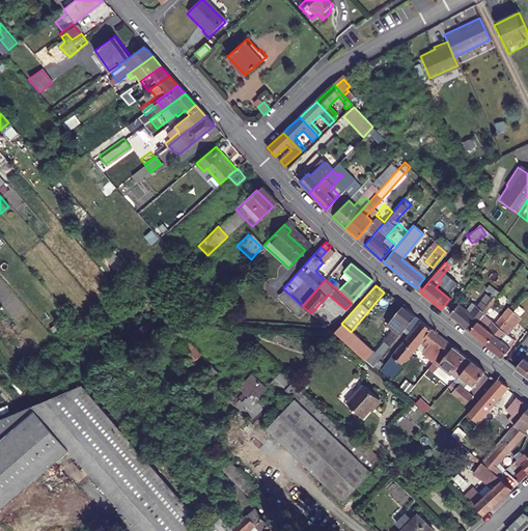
[(496,294),(497,296),(499,294),(490,285),(487,289),(491,294),(496,294)]
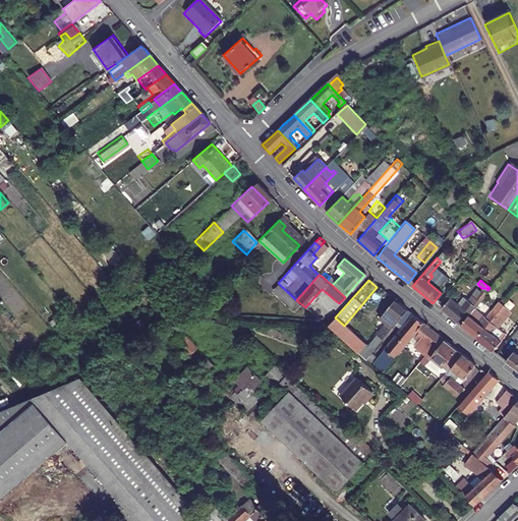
[(447,298),(439,308),(459,325),(459,326),(467,315),(483,295),(480,292),(478,293),(475,291),(466,301),(462,297),(455,305),(447,298)]
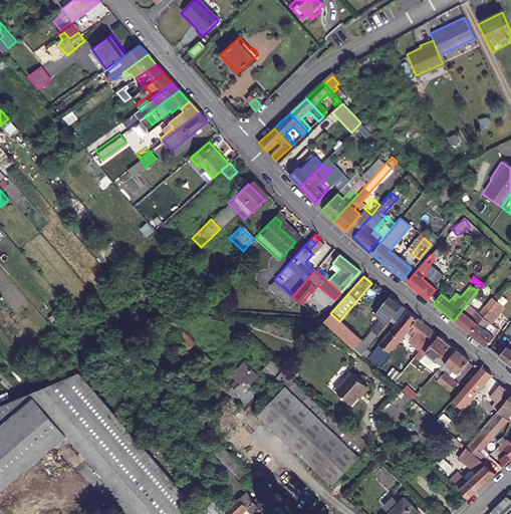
[(360,339),(339,321),(330,313),(322,322),(323,323),(350,346),(360,355),(365,348),(392,317),(401,306),(388,296),(372,314),(380,320),(358,346),(356,344),(360,339)]
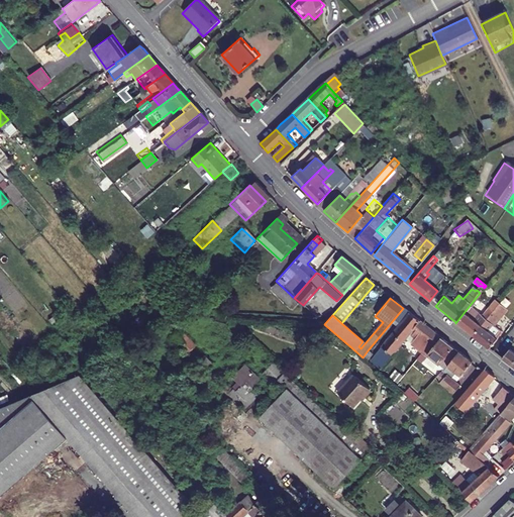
[(488,310),(491,312),(498,304),(495,302),(488,310)]
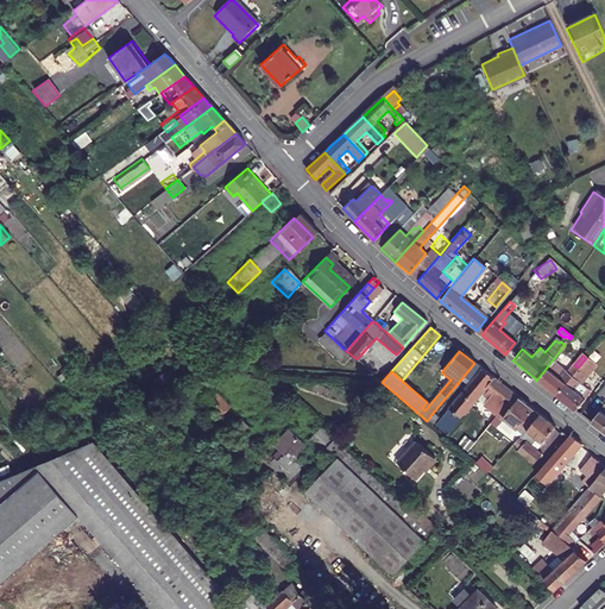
[(590,362),(586,358),(578,368),(583,371),(590,362)]
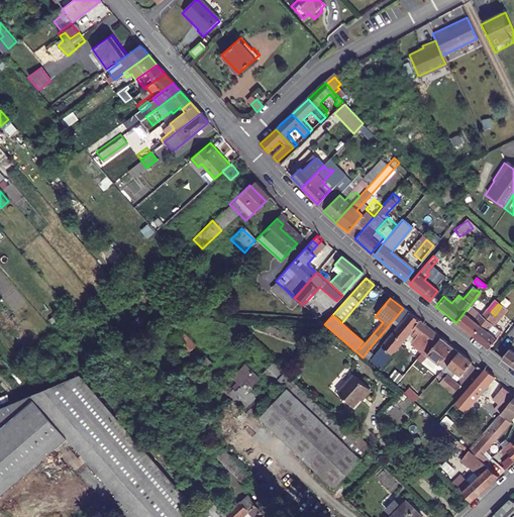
[(455,323),(472,335),(491,312),(488,310),(482,317),(469,306),(464,313),(455,323)]
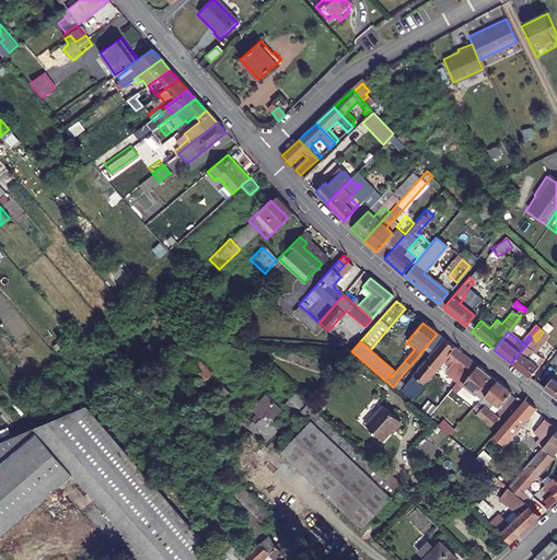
[(350,341),(351,341),(340,333),(336,338),(343,343),(345,343),(349,342),(350,341)]
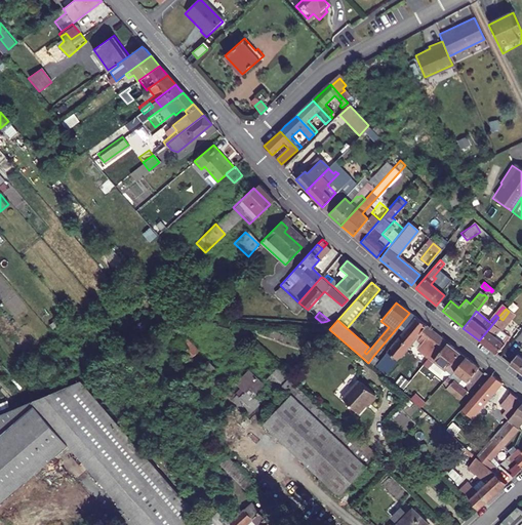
[(379,360),(373,356),(368,363),(373,367),(374,365),(385,375),(418,334),(426,325),(414,317),(409,313),(400,324),(405,328),(403,332),(401,330),(390,344),(392,346),(379,360)]
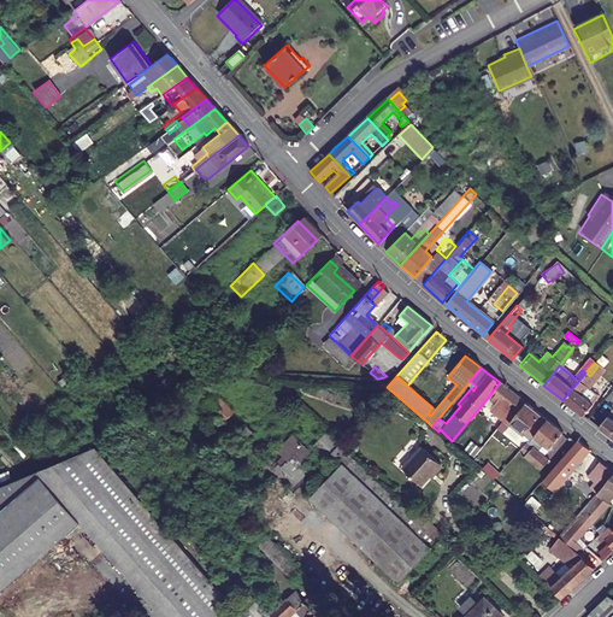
[(585,372),(563,400),(569,406),(581,416),(591,404),(581,395),(585,388),(583,386),(590,376),(585,372)]
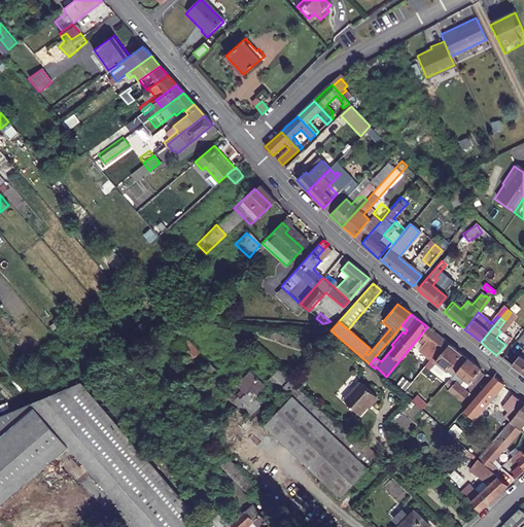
[(434,352),(439,355),(448,344),(443,340),(427,326),(420,336),(437,349),(434,352)]
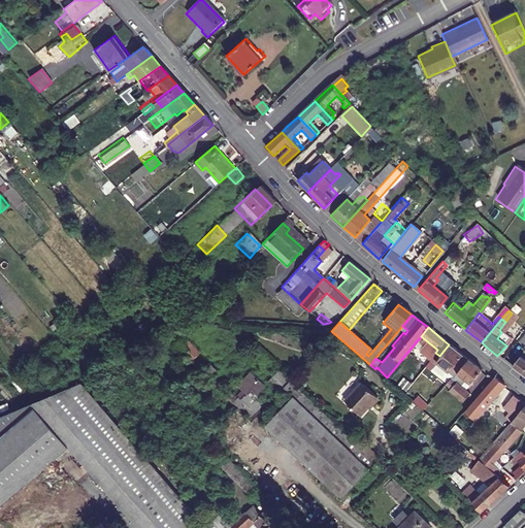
[(173,345),(199,371),(201,369),(199,366),(200,365),(193,358),(198,353),(183,337),(173,345)]
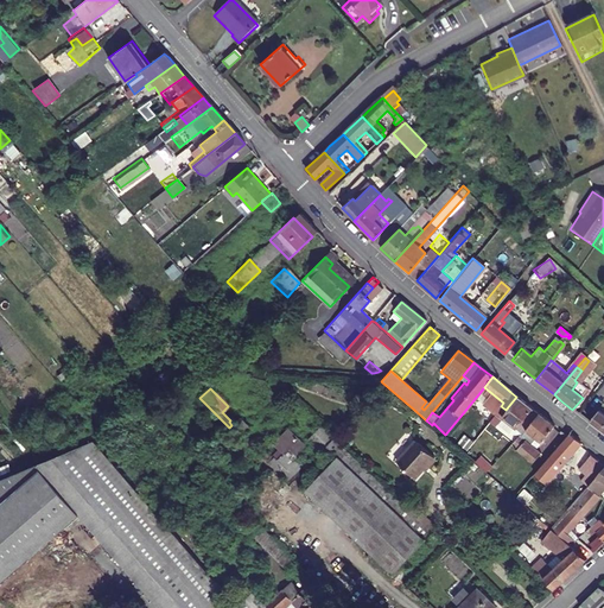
[(477,411),(478,410),(482,413),(491,400),(483,393),(474,406),(475,407),(475,409),(477,411)]
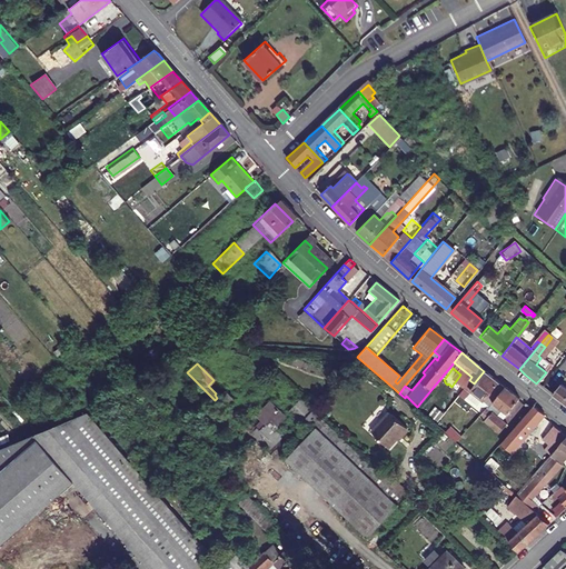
[(495,380),(484,371),(474,383),(468,390),(488,406),(504,387),(495,380)]
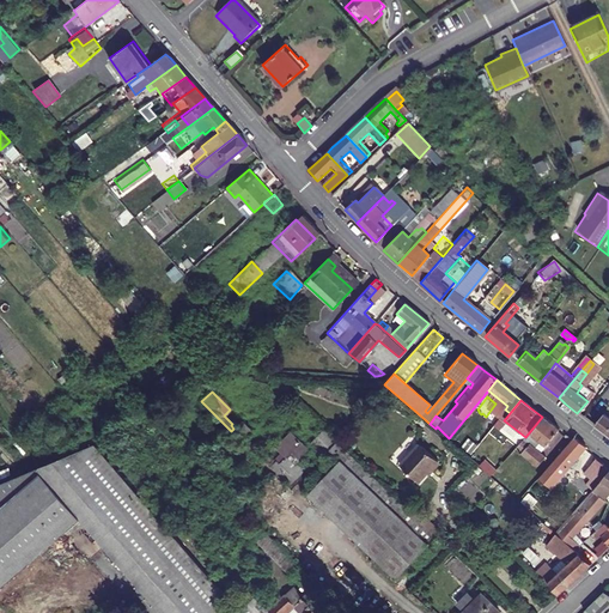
[(608,416),(603,412),(592,425),(608,437),(608,416)]
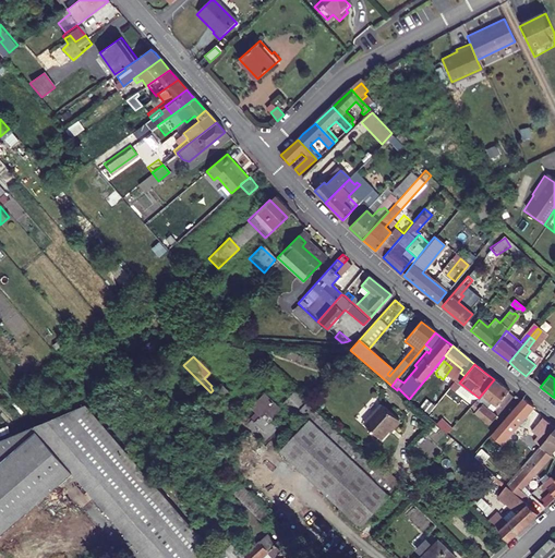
[(492,411),(508,390),(503,387),(494,379),(479,398),(470,409),(490,425),(497,415),(492,411)]
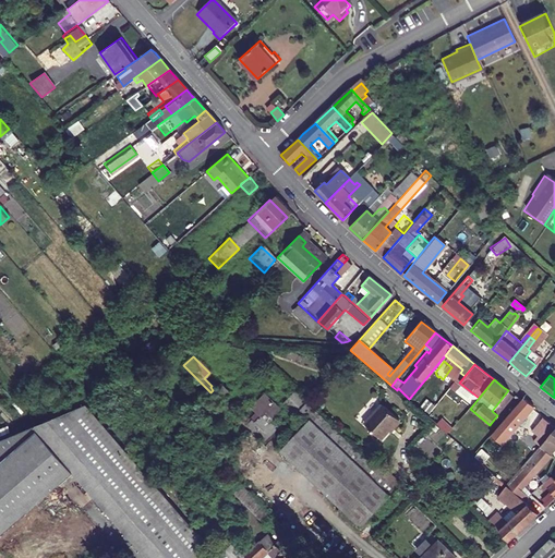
[(290,410),(302,399),(293,389),(281,400),(290,410)]
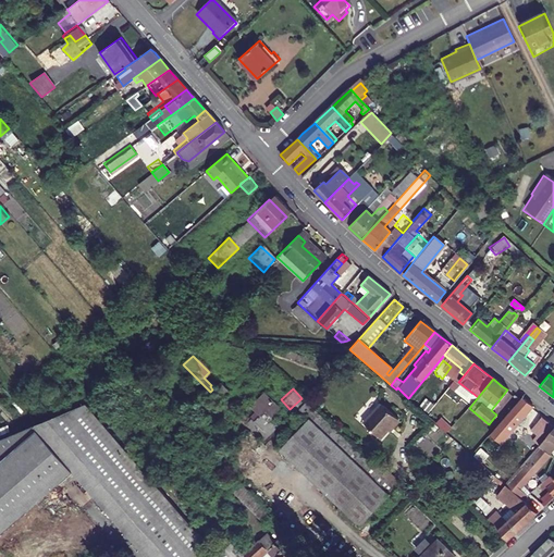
[(520,398),(519,400),(499,425),(509,434),(531,406),(520,398)]
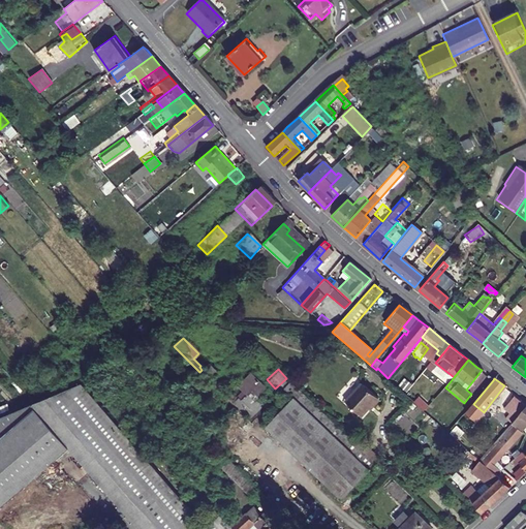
[(294,384),(287,379),(277,390),(287,400),(264,425),(338,499),(374,462),(294,384)]
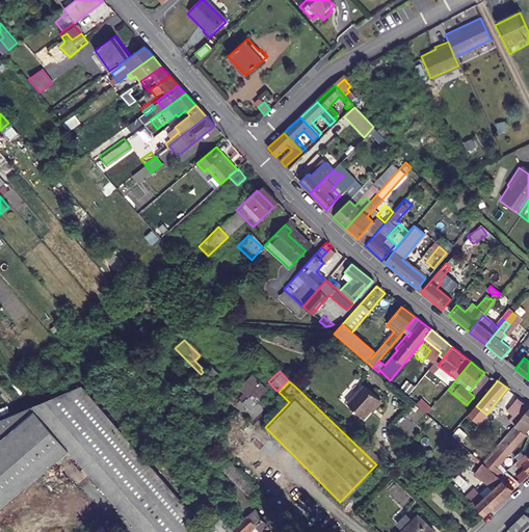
[(362,384),(345,402),(361,418),(376,399),(362,384)]
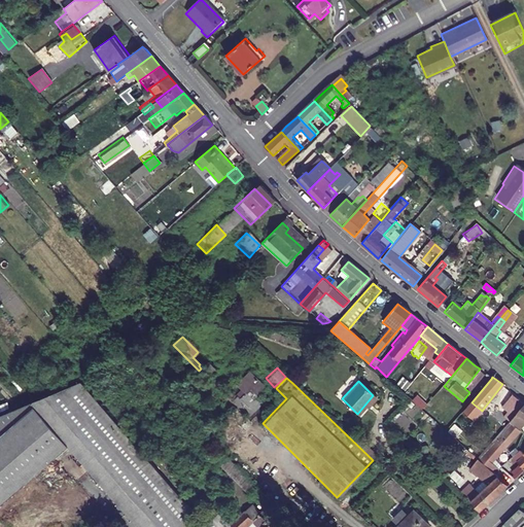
[(204,526),(177,496),(136,450),(79,385),(77,386),(70,389),(60,393),(46,398),(32,403),(74,452),(138,526),(204,526)]
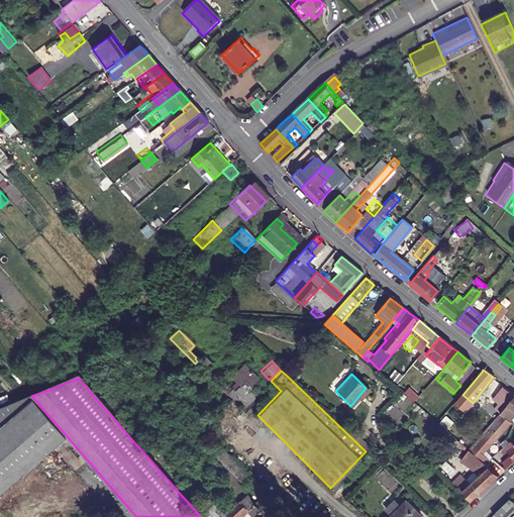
[(251,394),(238,381),(230,388),(228,387),(224,391),(231,398),(236,394),(243,402),(251,394)]
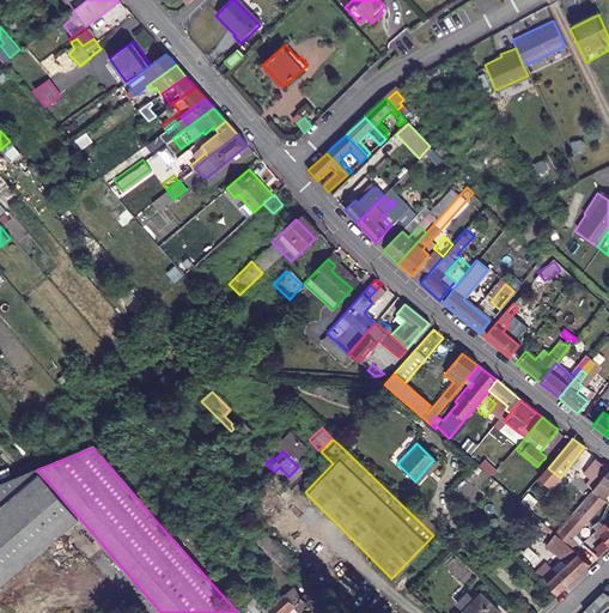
[(0,600),(86,526),(37,469),(36,468),(0,484),(0,600)]
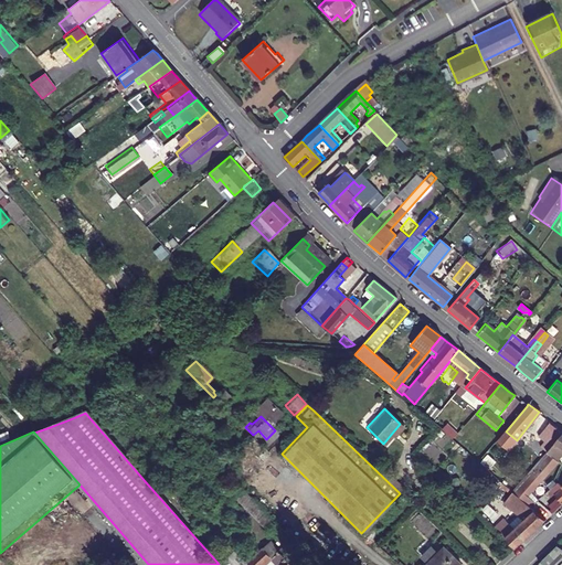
[(561,433),(561,434),(547,454),(555,461),(560,456),(561,452),(561,433)]
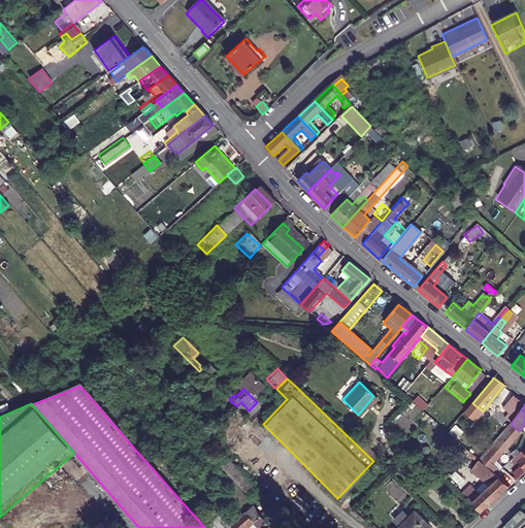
[(497,476),(500,472),(490,463),(495,457),(498,459),(519,431),(511,424),(481,463),(497,476)]
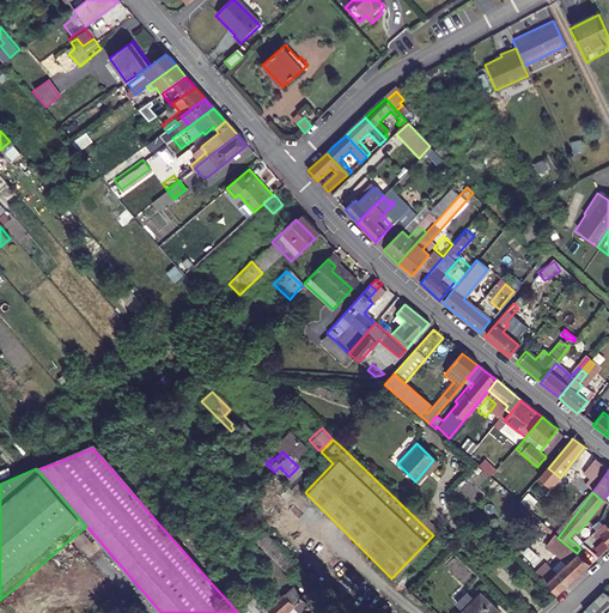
[(592,554),(596,557),(606,548),(608,544),(608,525),(607,528),(600,523),(594,530),(601,539),(592,548),(596,551),(592,554)]
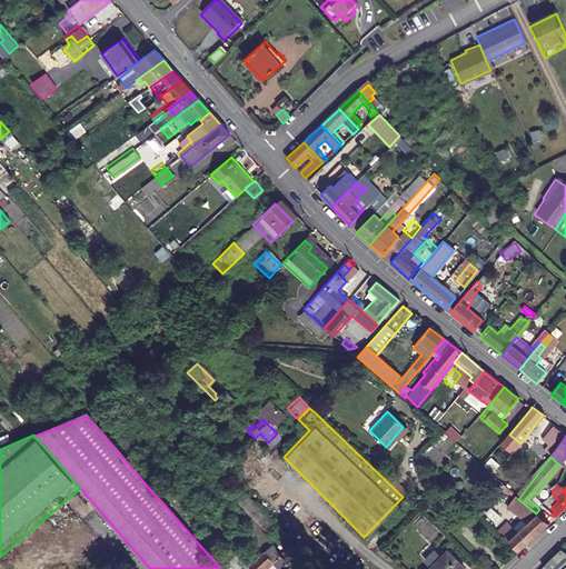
[(260,527),(268,519),(252,502),(245,510),(260,527)]
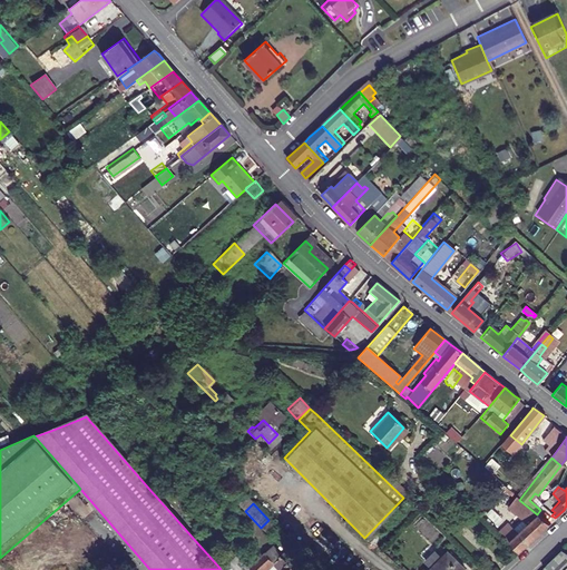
[(547,524),(537,514),(508,543),(517,552),(547,524)]
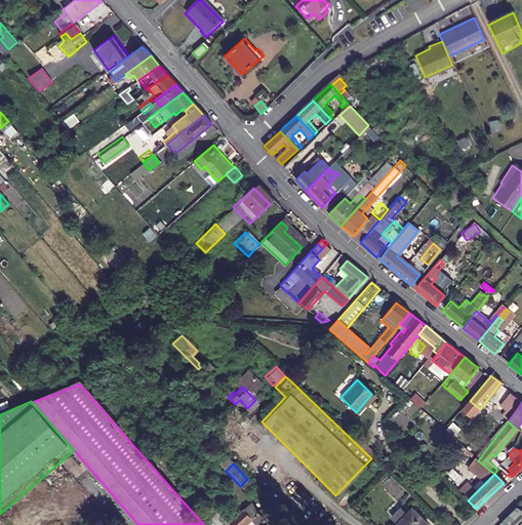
[(269,524),(250,503),(225,524),(244,524),(249,521),(253,524),(269,524)]
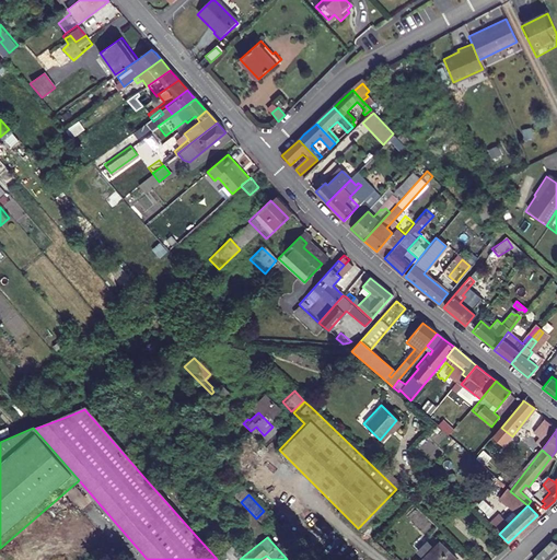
[(556,559),(556,544),(550,541),(531,559),(532,559),(556,559)]
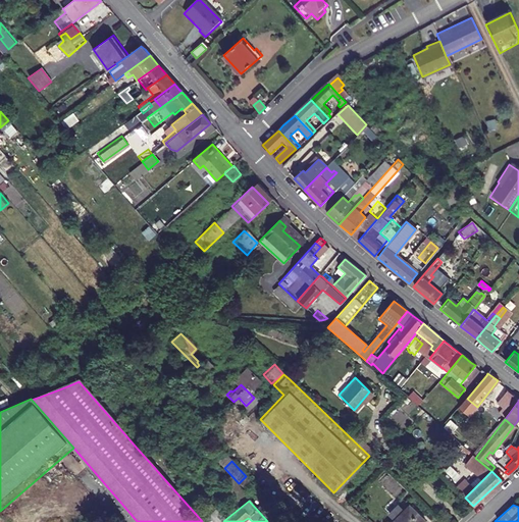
[(392,521),(422,521),(407,507),(392,521)]
